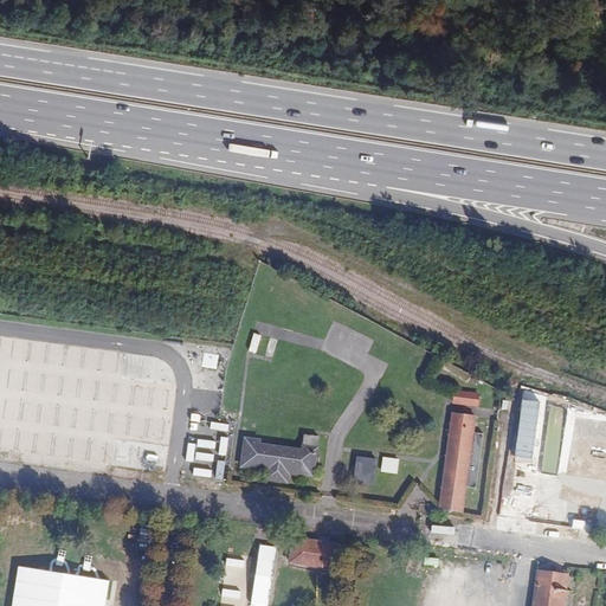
[(257,353),(262,335),(256,334),(251,350),(257,353)]
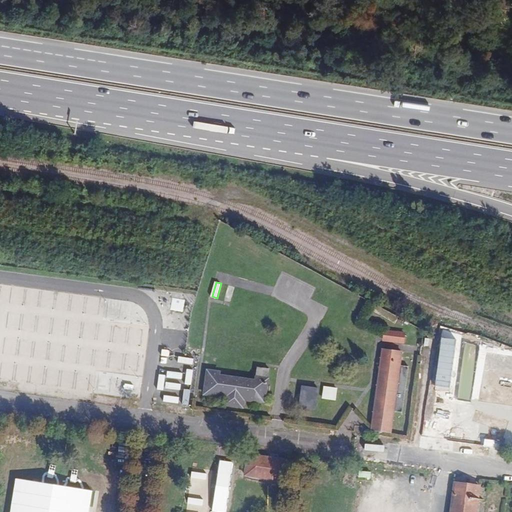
[(403,342),(404,333),(384,331),(383,340),(403,342)]
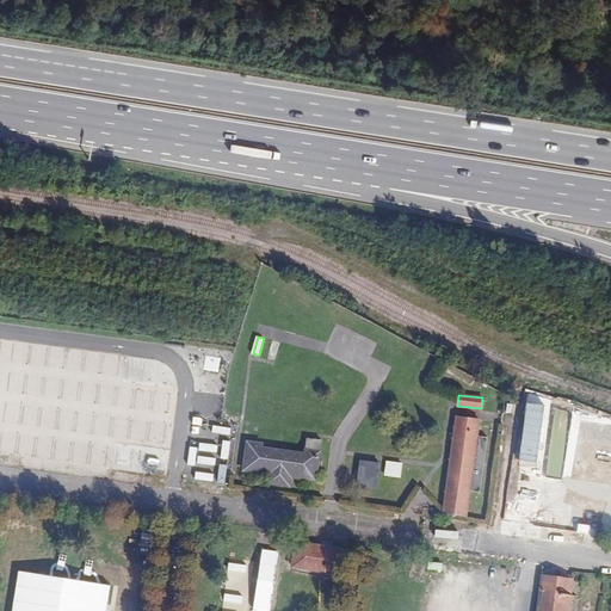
[(477,436),(480,420),(456,417),(443,513),(467,516),(470,492),(480,493),(488,437),(477,436)]
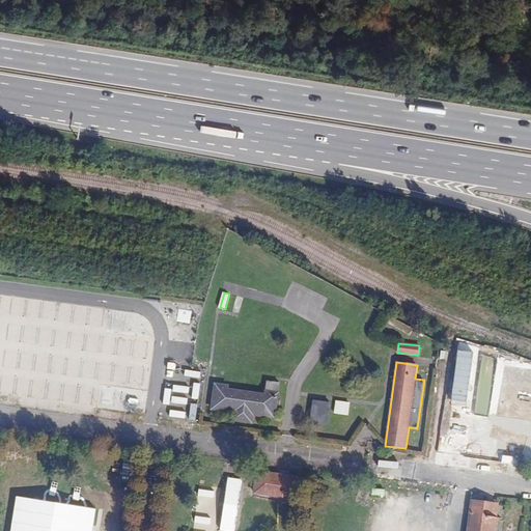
[(228,386),(216,385),(212,409),(234,412),(233,420),(252,422),(253,415),(275,418),(279,383),(267,381),(264,397),(227,392),(228,386)]
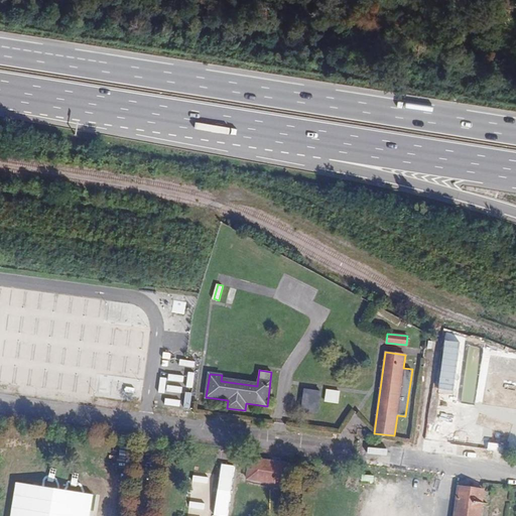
[(72,386),(72,394),(90,393),(89,385),(72,386)]
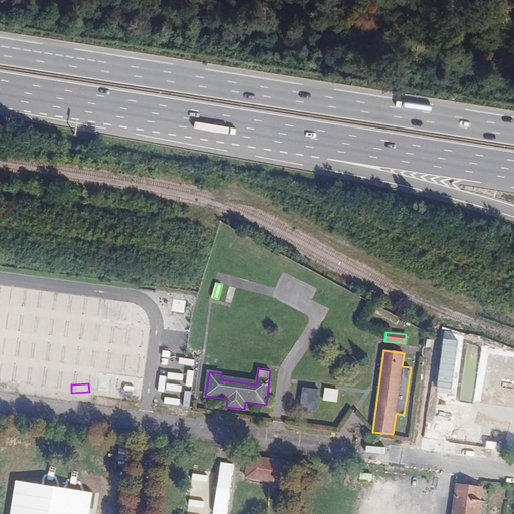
[(300,409),(316,412),(319,390),(303,388),(300,409)]
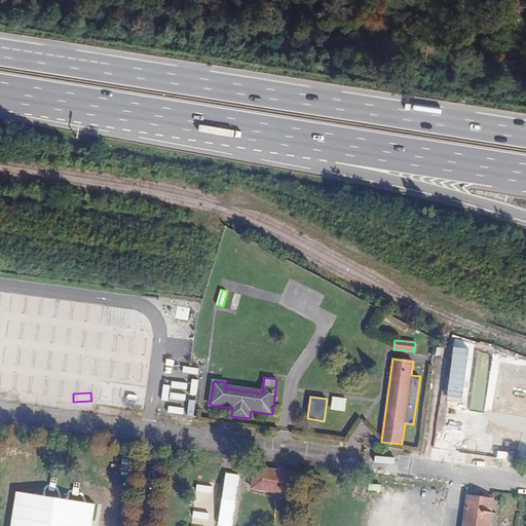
[(20,468),(8,467),(5,484),(16,486),(20,468)]
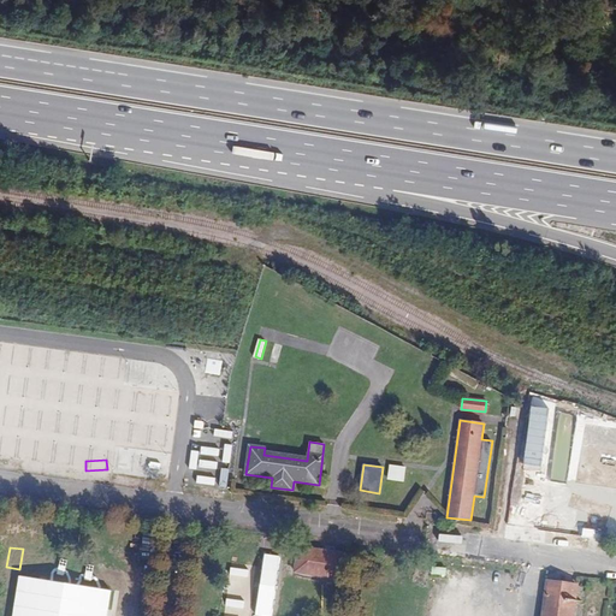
[(344,554),(298,548),(295,572),(341,578),(344,554)]
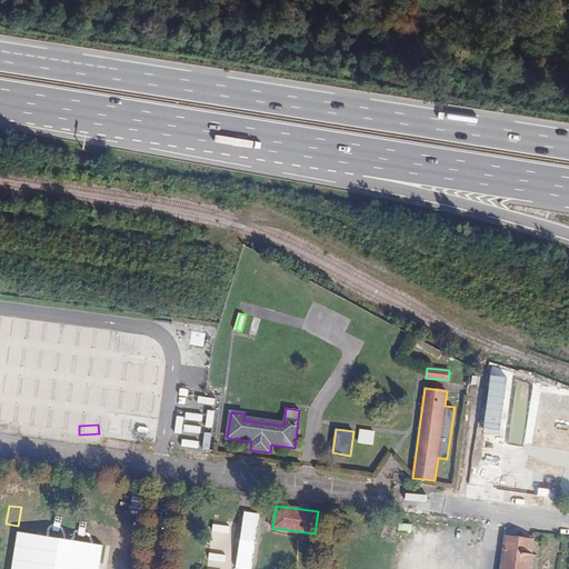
[(99,568),(103,546),(19,532),(12,568),(99,568)]
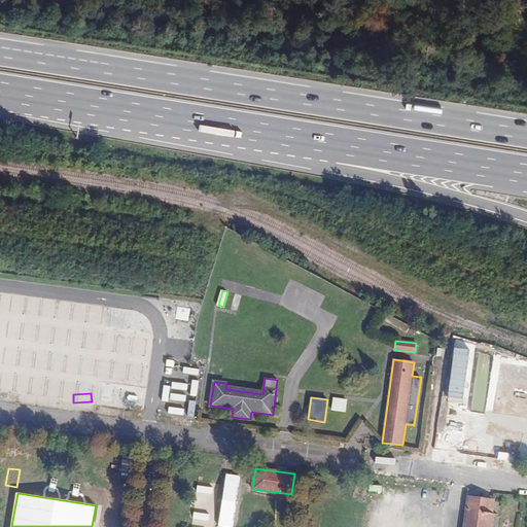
[(490,526),(493,500),(468,497),(464,526),(490,526)]
